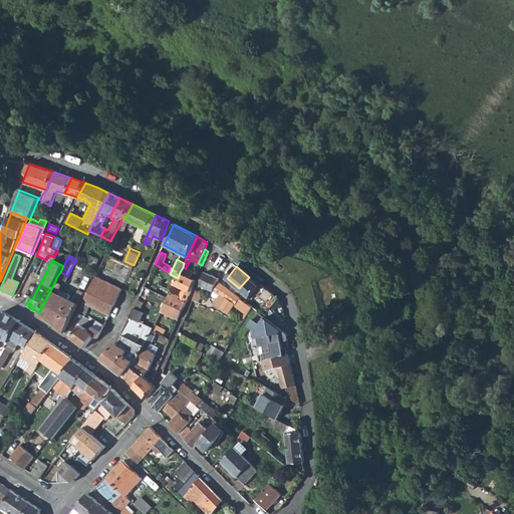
[(183,267),(180,272),(191,278),(193,274),(192,271),(186,268),(183,267)]
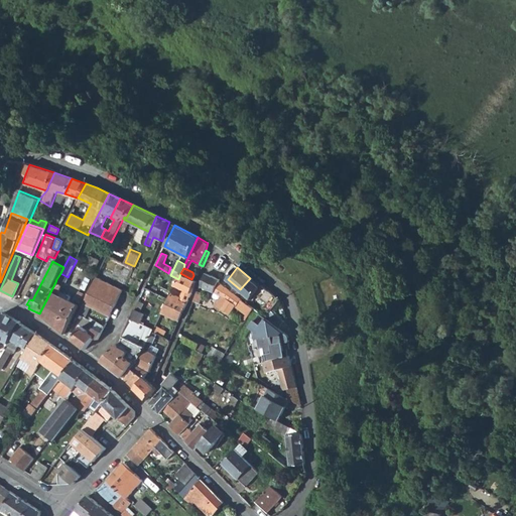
[(60,273),(56,279),(65,283),(68,277),(60,273)]
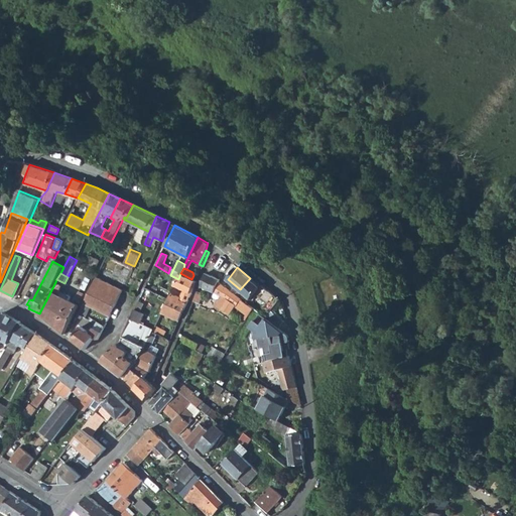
[(178,279),(174,285),(183,289),(191,292),(197,281),(191,279),(180,273),(178,279)]
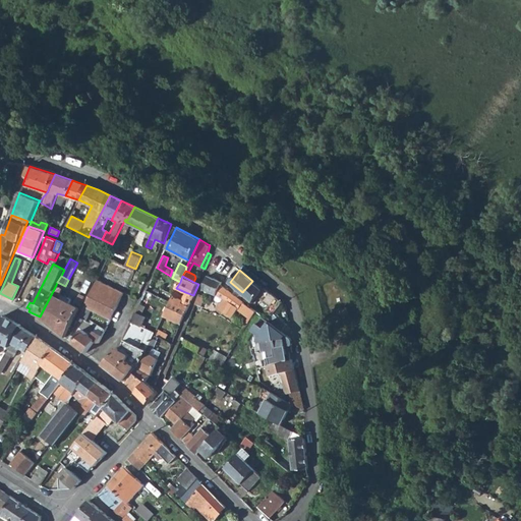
[(208,276),(201,289),(223,298),(221,301),(219,301),(216,306),(232,317),(238,308),(251,317),(255,310),(238,297),(220,284),(221,282),(208,276)]
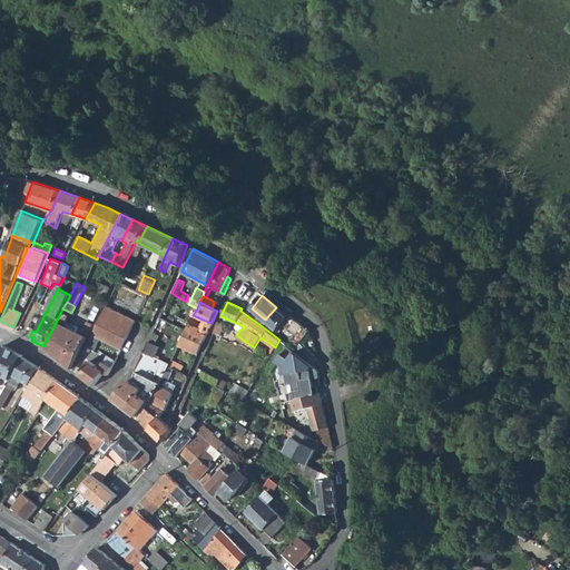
[(107,306),(91,336),(99,340),(121,351),(137,321),(107,306)]
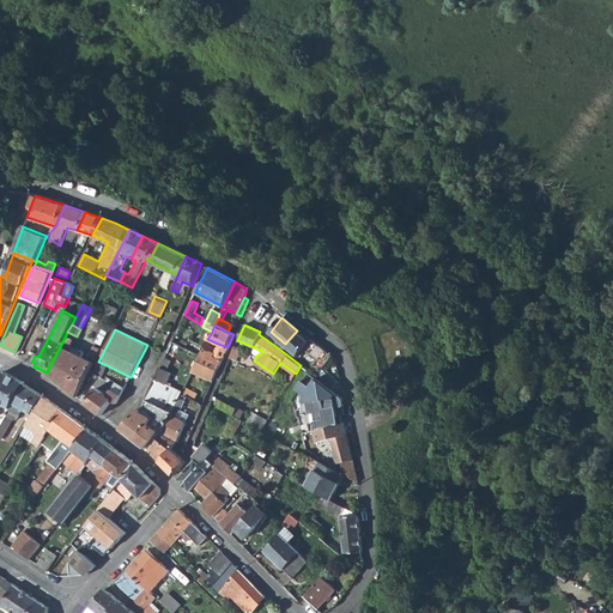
[(101,331),(93,346),(98,347),(105,333),(101,331)]
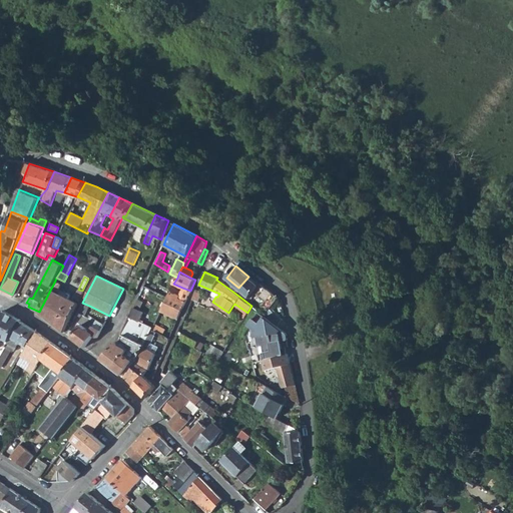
[(248,277),(238,288),(249,297),(253,292),(268,304),(272,306),(278,298),(260,284),(258,285),(248,277)]
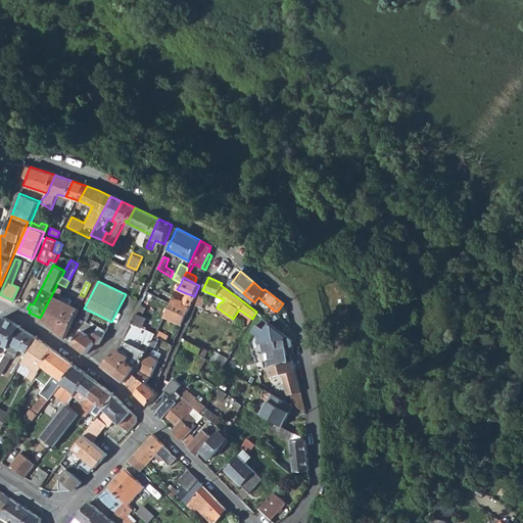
[(40,318),(39,319),(48,326),(55,314),(58,316),(65,302),(62,300),(63,297),(60,294),(62,289),(56,286),(40,318)]
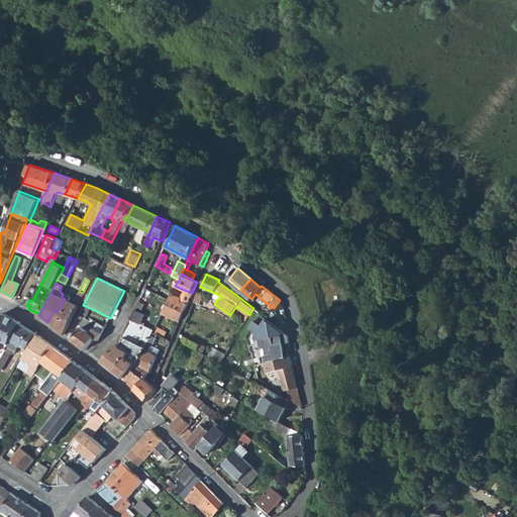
[(181,297),(180,299),(188,302),(192,293),(184,290),(181,297)]
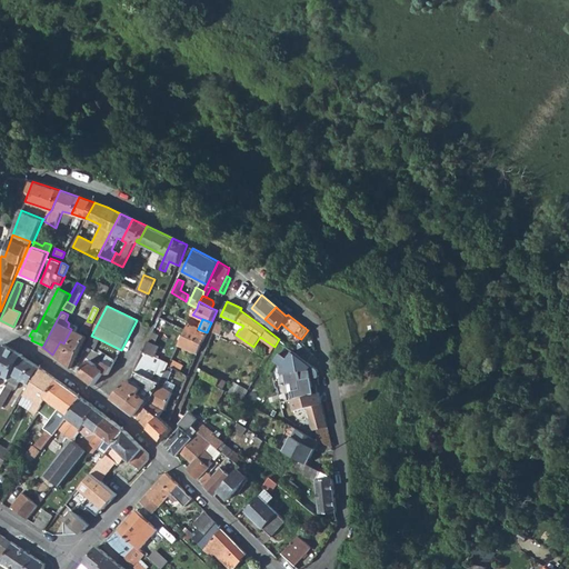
[(189,322),(188,326),(206,336),(207,332),(198,329),(199,327),(189,322)]
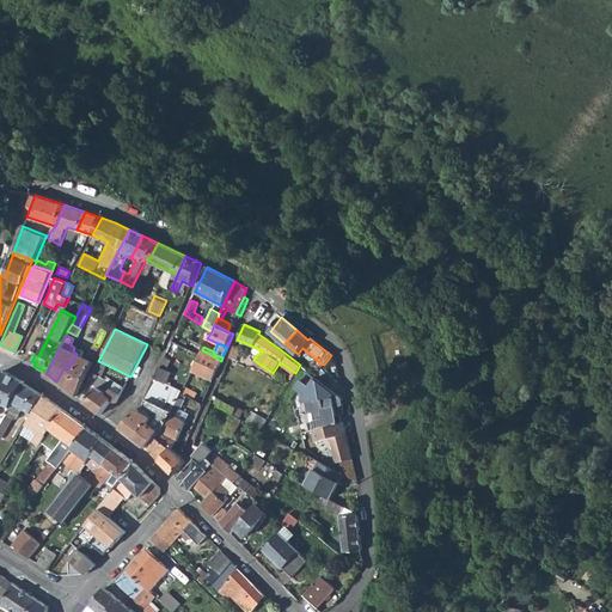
[(233,347),(230,357),(233,360),(236,356),(237,357),(240,350),(233,347)]
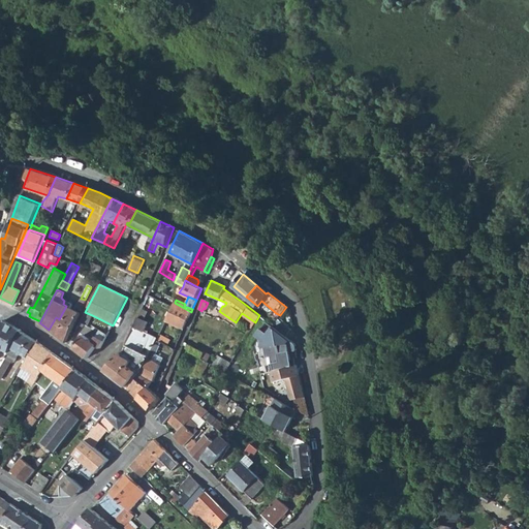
[(175,303),(165,320),(184,329),(191,312),(175,303)]
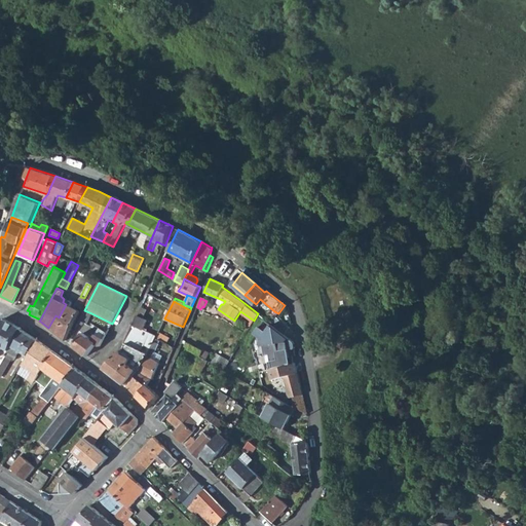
[(59,317),(52,331),(58,335),(72,307),(69,305),(66,304),(59,317)]
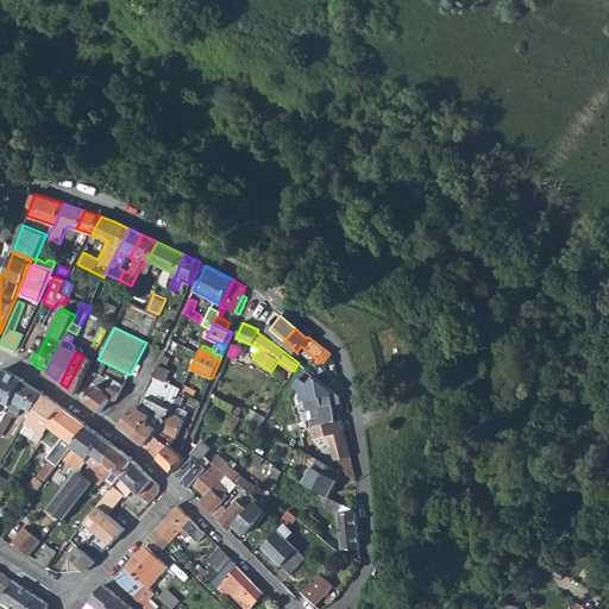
[(145,425),(135,437),(145,446),(156,433),(158,434),(159,433),(177,396),(181,389),(165,382),(170,371),(167,368),(170,358),(163,355),(144,397),(146,399),(142,407),(154,413),(152,415),(145,425)]
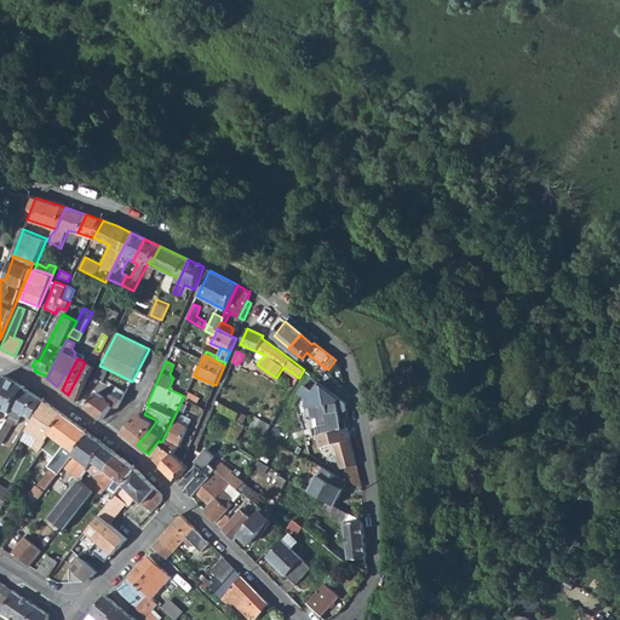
[(85,362),(68,395),(76,401),(93,367),(85,362)]
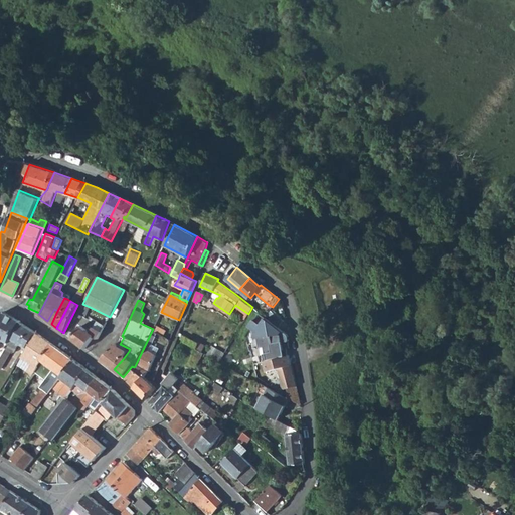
[(343,303),(333,305),(334,311),(339,311),(344,310),(343,303)]
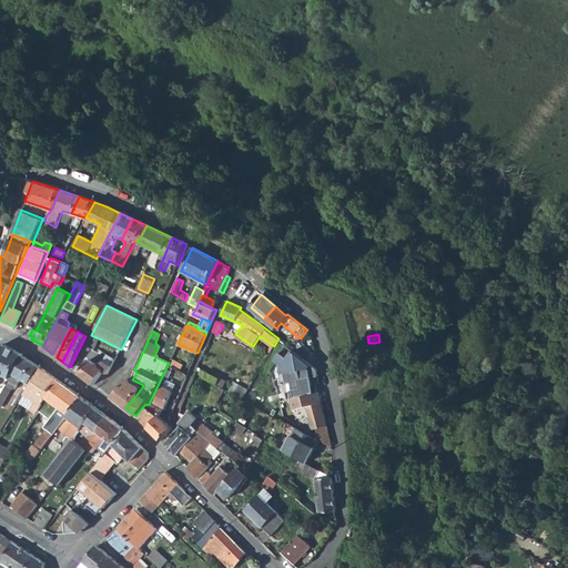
[(91,335),(85,345),(93,350),(99,338),(91,335)]
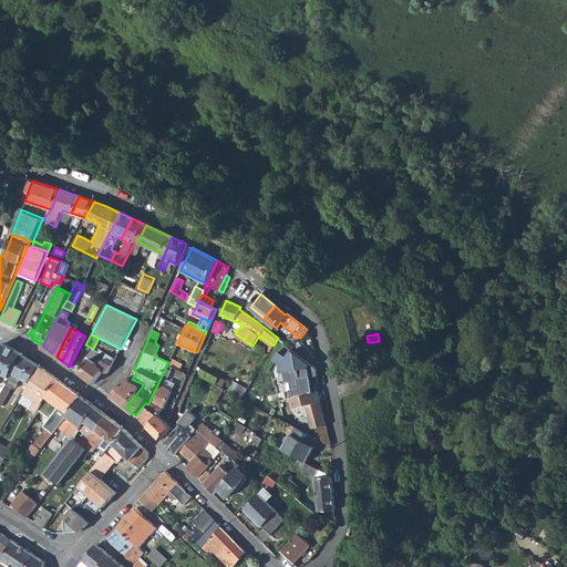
[(278,338),(274,346),(280,350),(286,343),(278,338)]
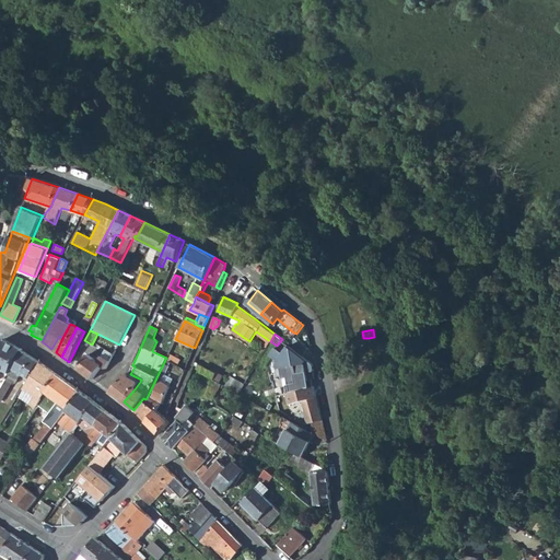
[(59,336),(51,349),(56,352),(62,338),(59,336)]
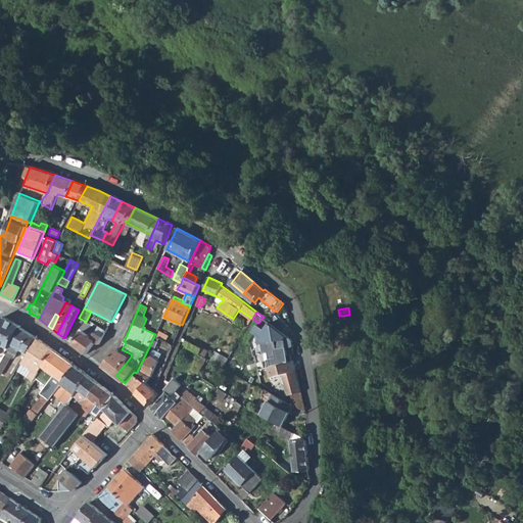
[(270,351),(273,366),(294,361),(293,352),(295,351),(294,339),(264,317),(254,331),(262,335),(264,351),(270,351)]
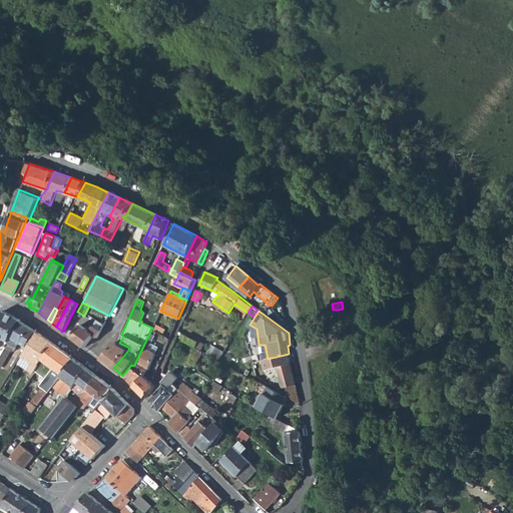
[(4,312),(0,319),(0,337),(8,342),(20,321),(20,320),(4,312)]
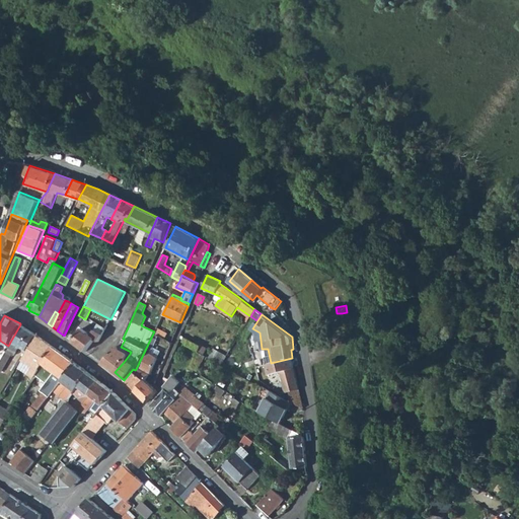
[(8,346),(0,360),(0,370),(1,371),(12,353),(14,355),(19,347),(26,351),(35,336),(20,324),(8,346)]
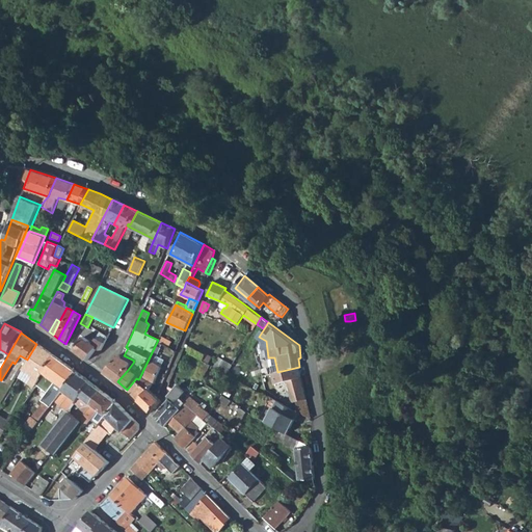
[(83,338),(75,350),(87,360),(97,347),(101,349),(107,339),(98,334),(92,344),(83,338)]
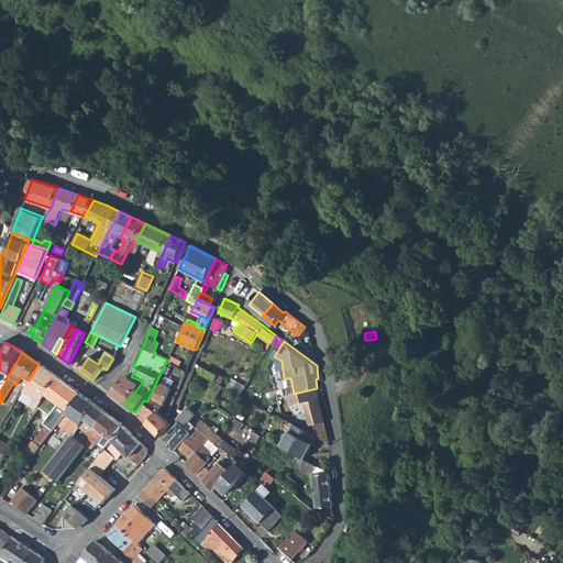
[(31,405),(36,409),(39,406),(42,398),(46,393),(57,376),(42,366),(26,390),(36,397),(31,405)]
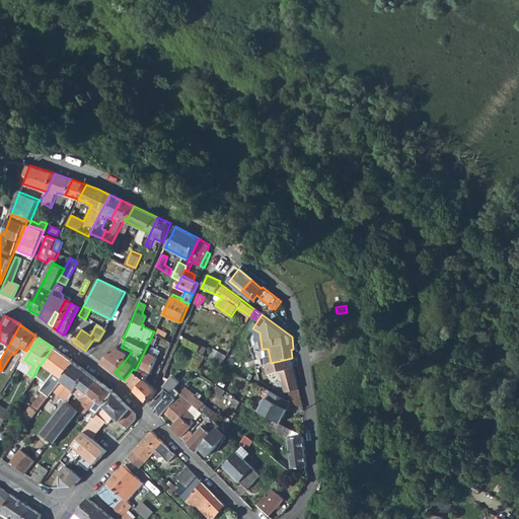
[(151,338),(136,369),(146,379),(149,375),(150,374),(150,373),(158,353),(152,350),(155,343),(157,340),(151,338)]
